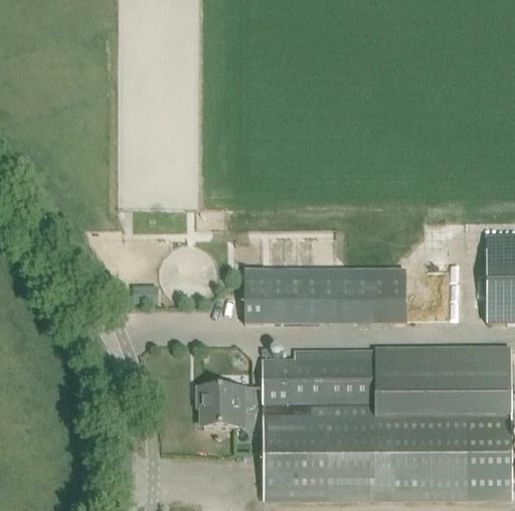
[(514,250),(488,250),(488,280),(489,321),(514,320),(514,250)]
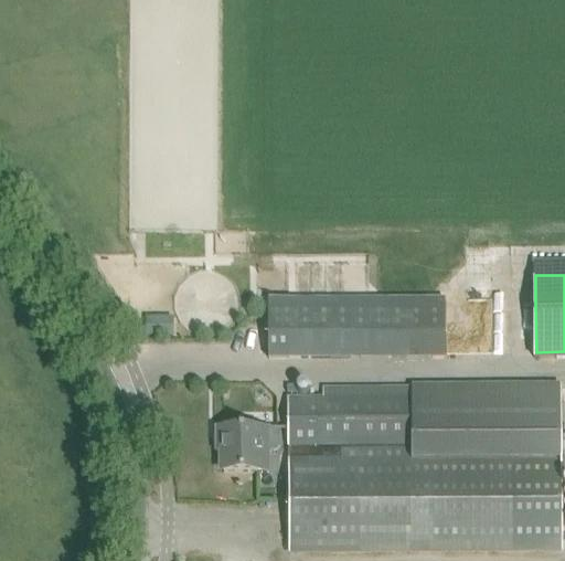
[(444,296),(268,297),(268,353),(408,353),(443,353),(444,296)]
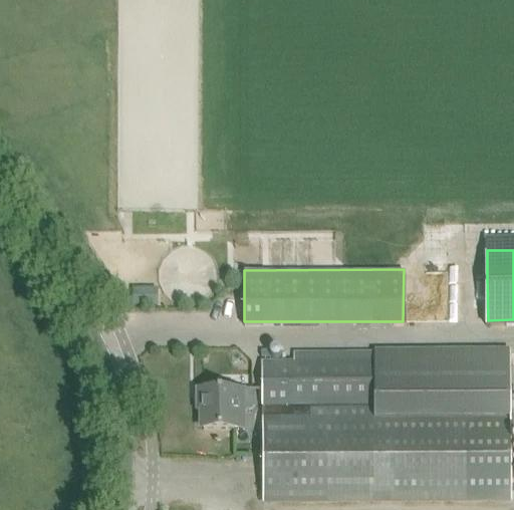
[(509,345),(373,345),(293,347),(293,356),(262,357),(266,498),(390,497),(470,497),(470,499),(510,499),(509,345)]
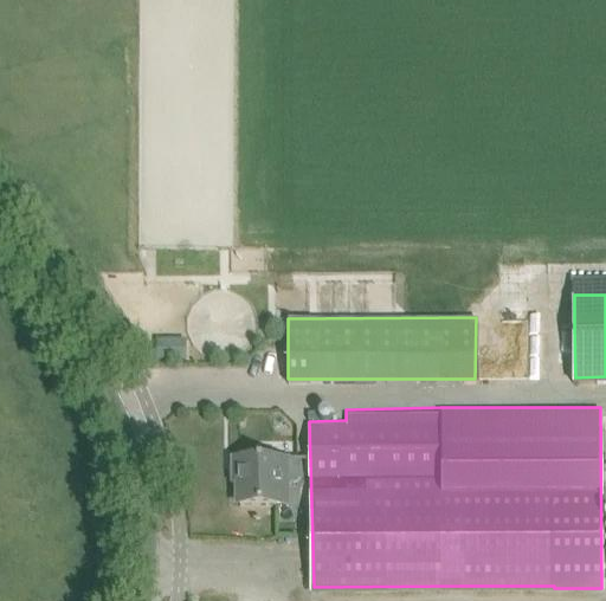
[(285,454),(263,454),(239,456),(239,502),(277,502),(276,479),(285,479),(285,478),(295,478),(301,473),(300,454),(285,454)]
